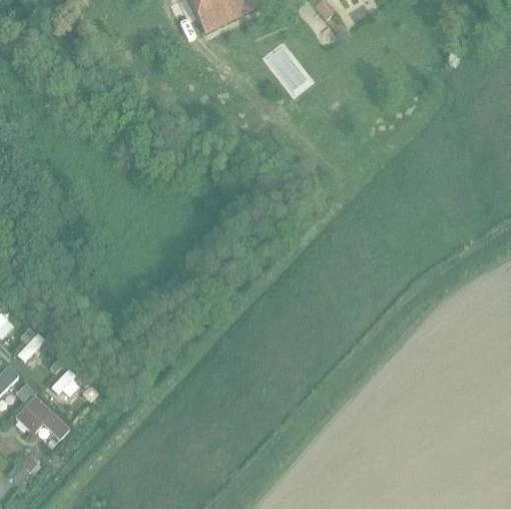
[(188,0),(203,34),(278,0),(188,0)]
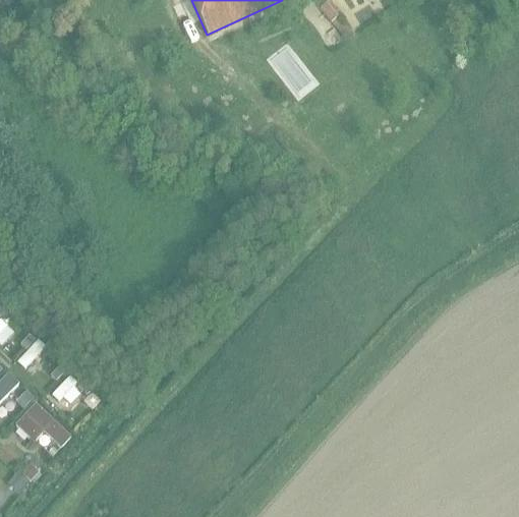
[(347,38),(354,33),(331,0),(322,6),(332,20),(333,18),(347,38)]
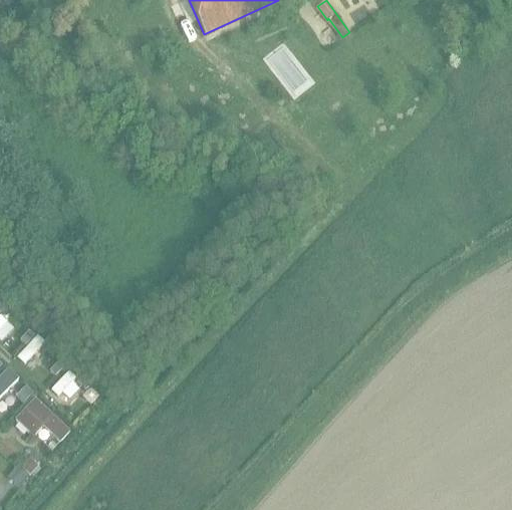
[(38,333),(18,355),(25,361),(45,340),(38,333)]
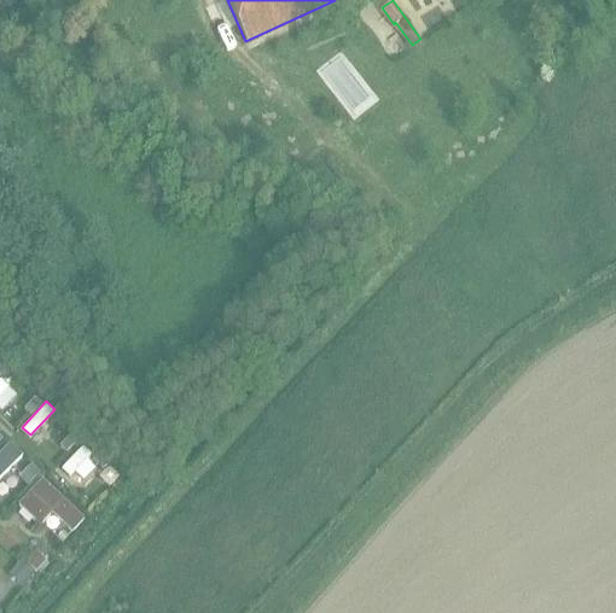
[(11,443),(0,451),(0,471),(21,455),(11,443)]
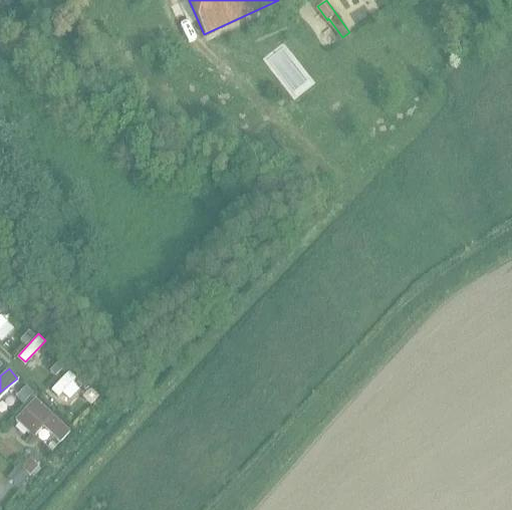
[(70,369),(52,389),(58,395),(63,391),(69,397),(77,388),(70,380),(76,374),(70,369)]
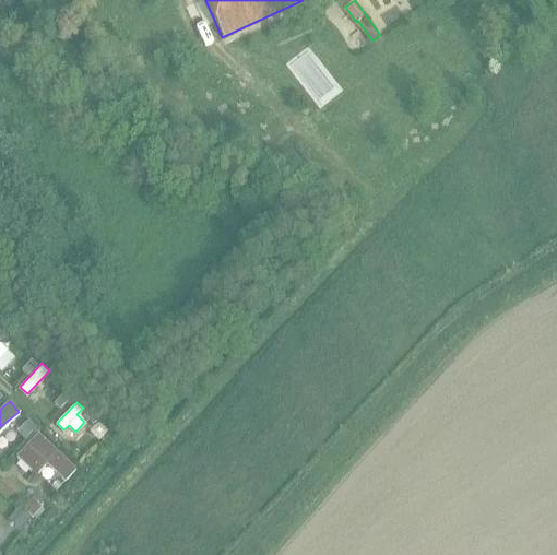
[(78,468),(39,432),(18,455),(37,474),(48,462),(67,480),(78,468)]
